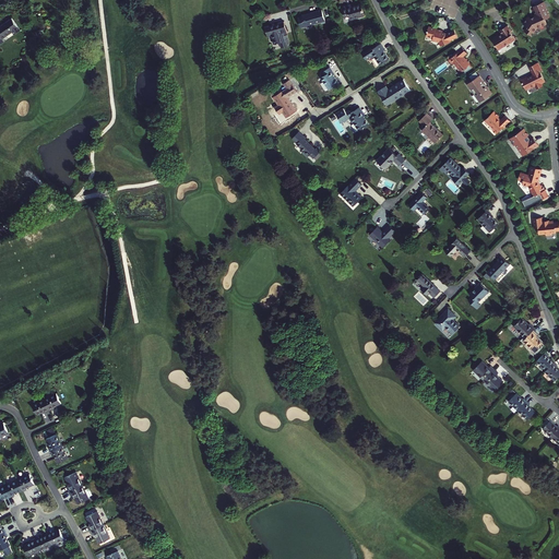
[(352,4),(343,7),(345,18),(349,15),(351,20),(365,15),(361,3),(352,7),(352,4)]
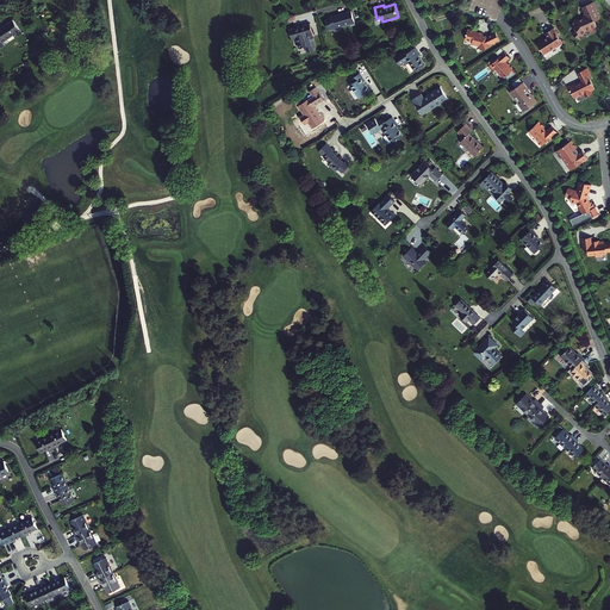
[(583,7),(587,18),(584,19),(579,22),(579,19),(577,20),(572,29),(576,31),(573,36),(580,39),(586,31),(597,26),(596,23),(597,23),(598,20),(599,19),(595,10),(592,4),(583,7)]
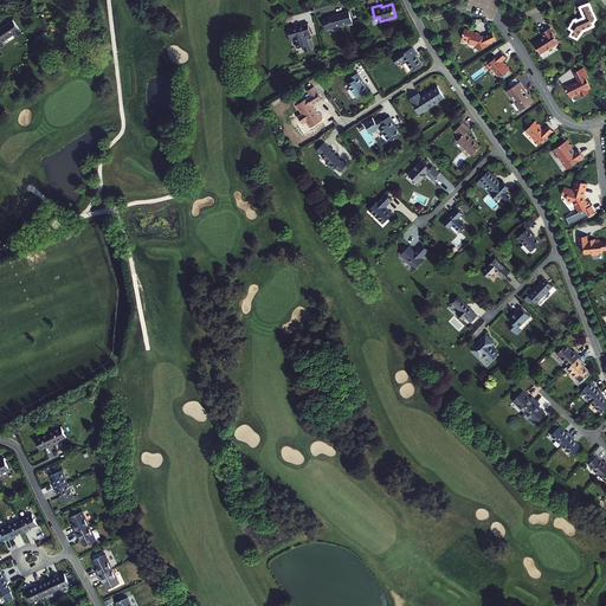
[(334,17),(333,15),(328,17),(328,18),(323,19),(327,30),(348,24),(348,26),(354,24),(349,11),(335,14),(336,15),(334,17)]
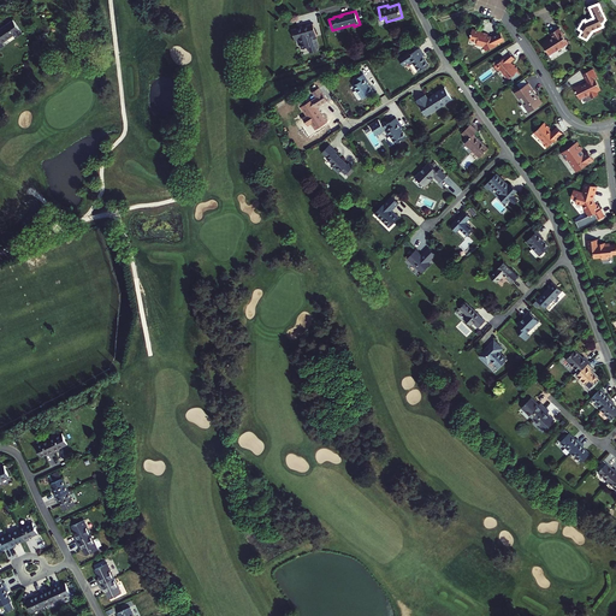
[(23,33),(13,19),(0,28),(0,48),(5,46),(3,42),(15,34),(17,37),(23,33)]
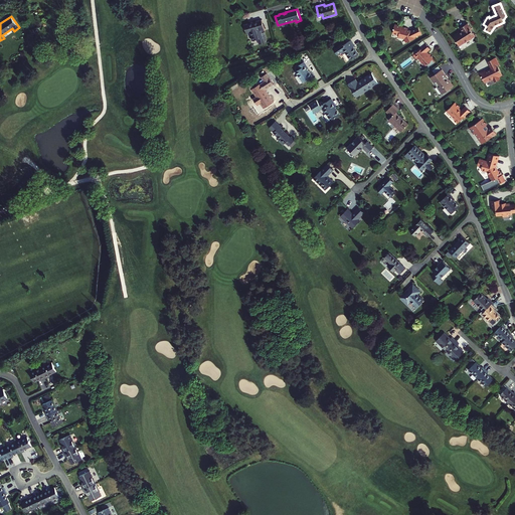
[(262,19),(253,22),(249,24),(249,23),(248,23),(244,24),(246,33),(250,32),(252,40),(261,38),(259,32),(265,30),(262,19)]
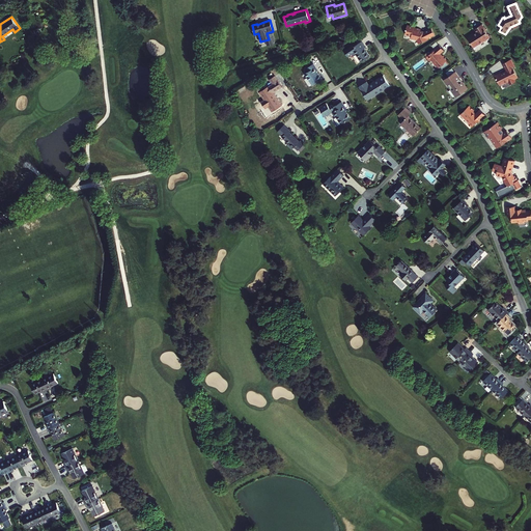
[(417,39),(419,44),(428,39),(428,38),(435,35),(431,29),(423,32),(423,33),(421,32),(421,31),(421,30),(416,28),(408,25),(407,30),(406,34),(413,36),(412,38),(417,39)]
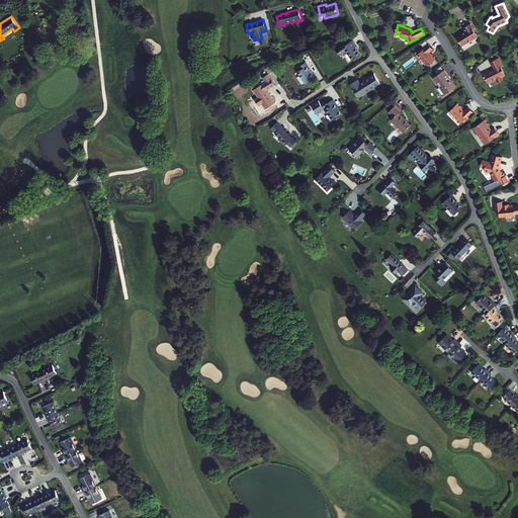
[(461,47),(466,44),(466,45),(471,41),(471,40),(473,39),(475,40),(478,38),(473,32),(475,31),(469,24),(462,29),(464,32),(461,34),(460,33),(456,36),(456,37),(455,38),(461,47)]
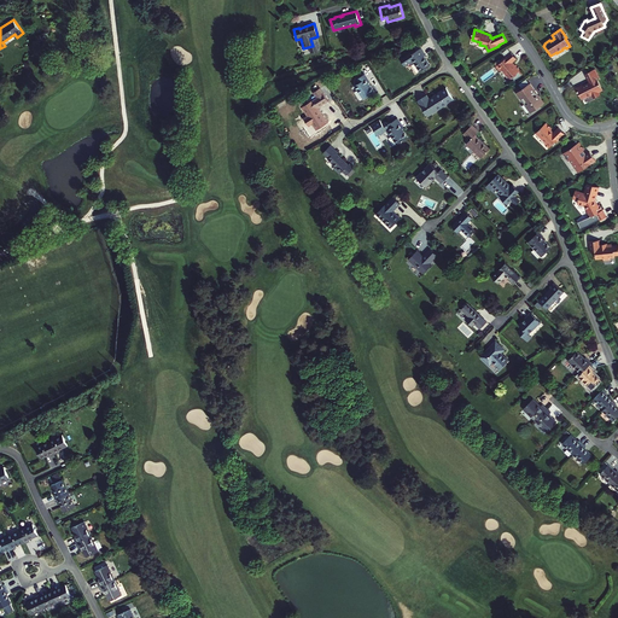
[(421,48),(409,56),(420,73),(431,65),(424,56),(426,54),(421,48)]
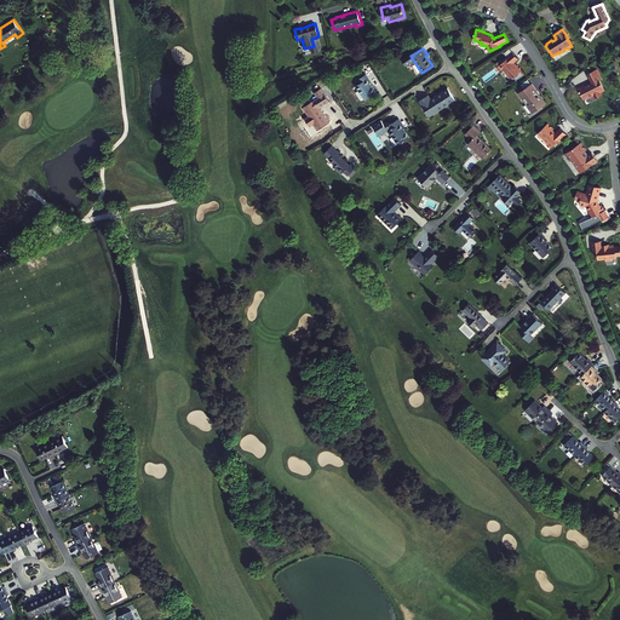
[(518,62),(514,55),(500,63),(500,64),(497,68),(500,73),(501,72),(510,82),(518,76),(517,75),(522,73),(517,67),(515,68),(512,64),(518,62)]
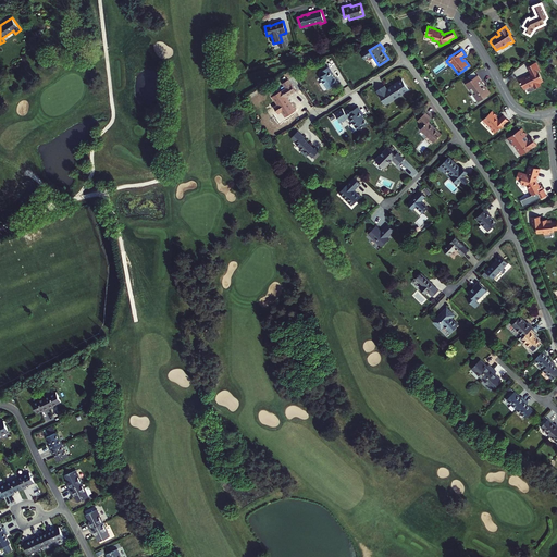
[(530,89),(533,87),(534,87),(535,89),(541,87),(540,84),(543,83),(537,72),(539,71),(535,63),(527,67),(531,75),(530,76),(530,75),(527,77),(528,78),(525,78),(524,78),(524,77),(519,79),(524,90),(529,88),(530,89)]
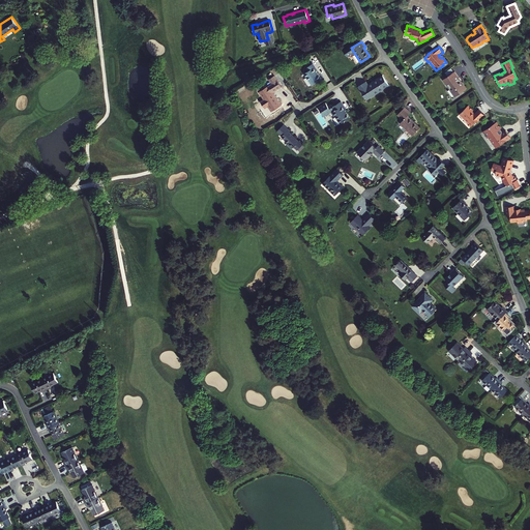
[(318,70),(313,63),(302,70),(312,85),(321,79),(316,71),(318,70)]
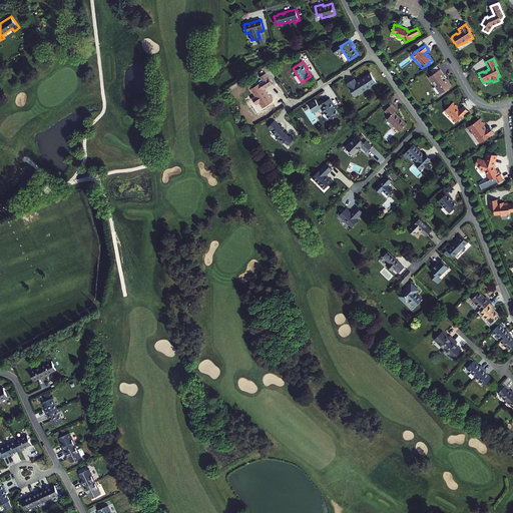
[(444,77),(445,76),(440,70),(434,74),(430,76),(431,77),(429,78),(441,95),(452,87),(447,80),(446,80),(444,77)]
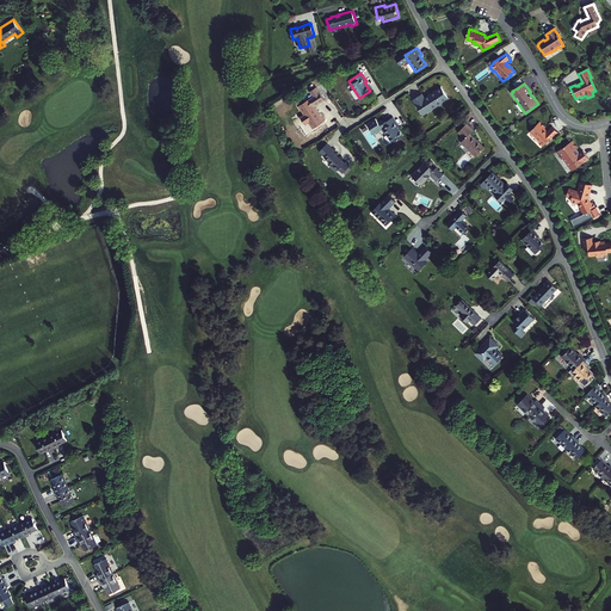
[(325,122),(319,112),(314,106),(326,99),(326,98),(318,86),(312,91),(314,96),(298,106),(304,115),(301,117),(306,124),(309,122),(314,128),(325,122)]
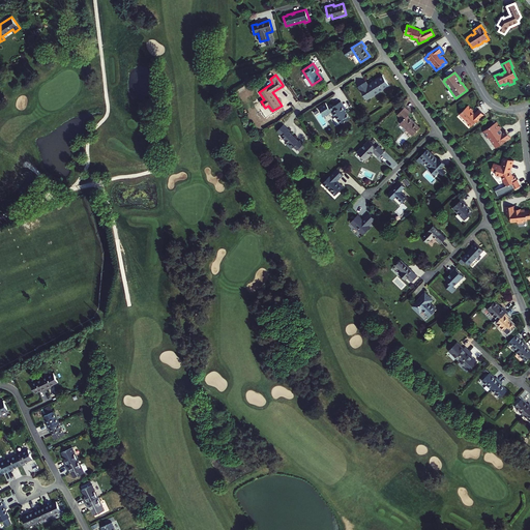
[(369,85),(366,82),(358,86),(364,95),(366,99),(374,95),(389,85),(383,76),(369,85)]
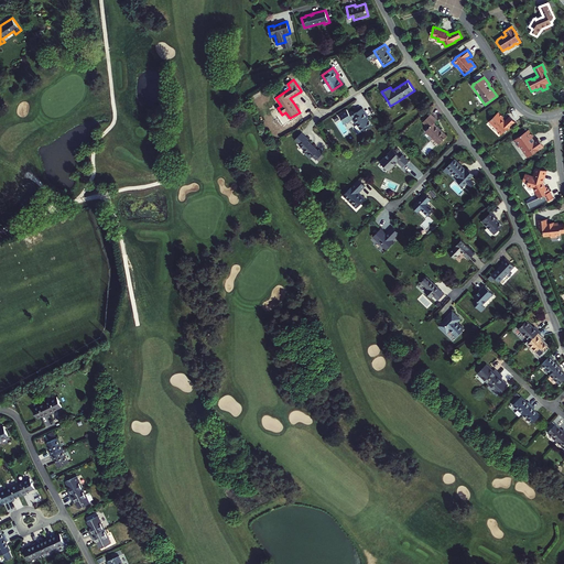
[(362,131),(372,126),(367,117),(368,116),(362,108),(353,115),(355,118),(353,119),(356,125),(357,123),(362,131)]
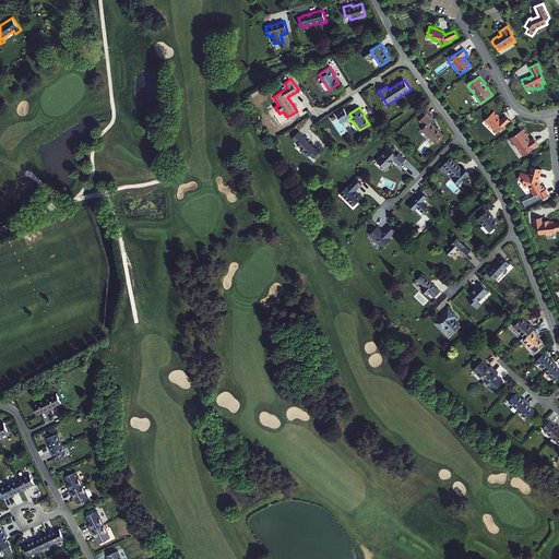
[(436,143),(443,135),(430,122),(433,119),(427,113),(419,120),(426,127),(423,130),(436,143)]
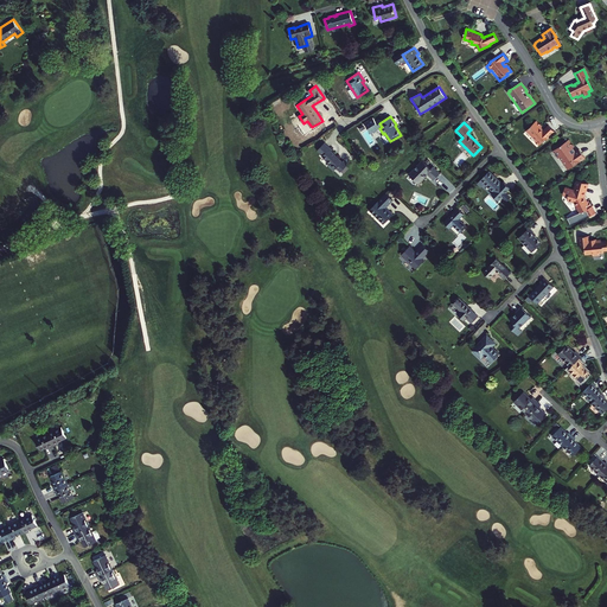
[(540,129),(541,128),(542,127),(536,122),(529,129),(535,135),(534,136),(537,140),(537,141),(541,145),(547,139),(548,140),(555,132),(548,126),(543,131),(542,132),(540,129)]
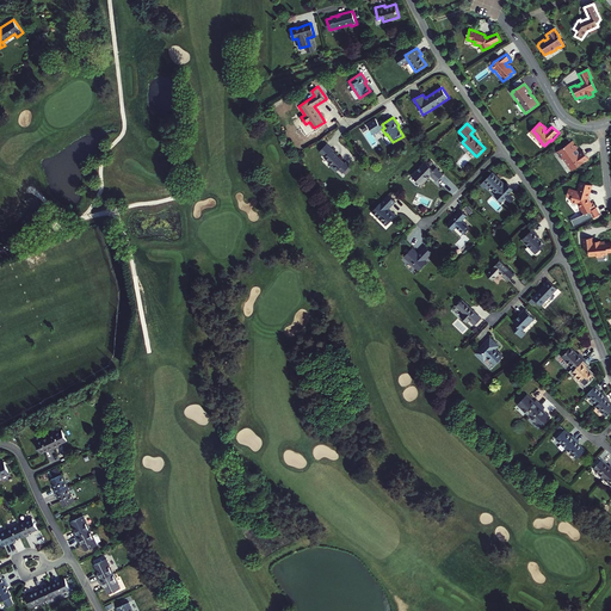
[(585,150),(581,153),(580,154),(578,149),(579,148),(574,141),(559,152),(563,159),(566,158),(574,170),(591,159),(585,150)]
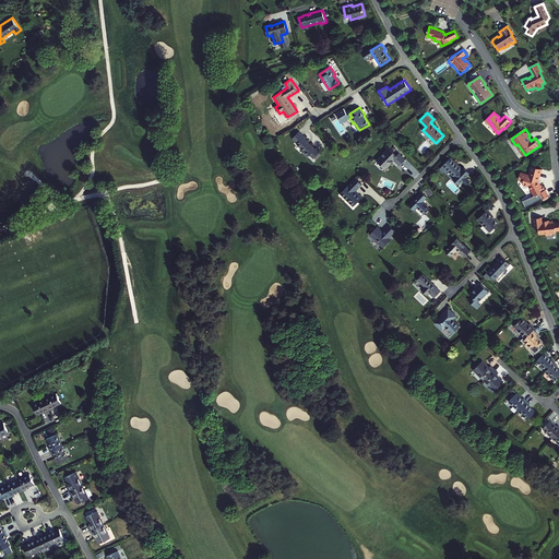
[(306,138),(299,131),(293,139),(297,143),(297,144),(304,151),(302,152),(308,157),(310,155),(313,158),(320,152),(317,149),(316,149),(305,139),(306,138)]
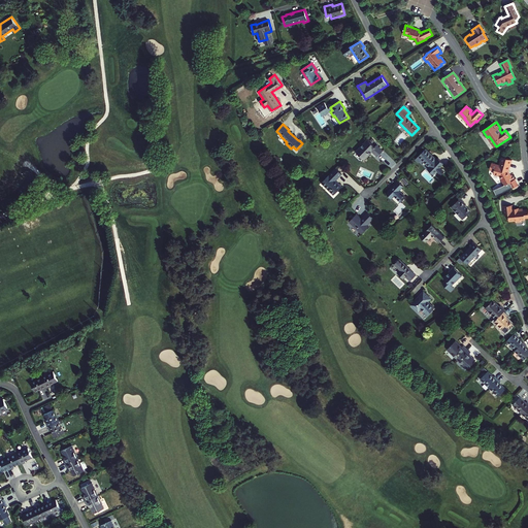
[(367,139),(356,152),(364,160),(370,154),(372,152),(377,156),(384,151),(377,144),(374,146),(367,139)]
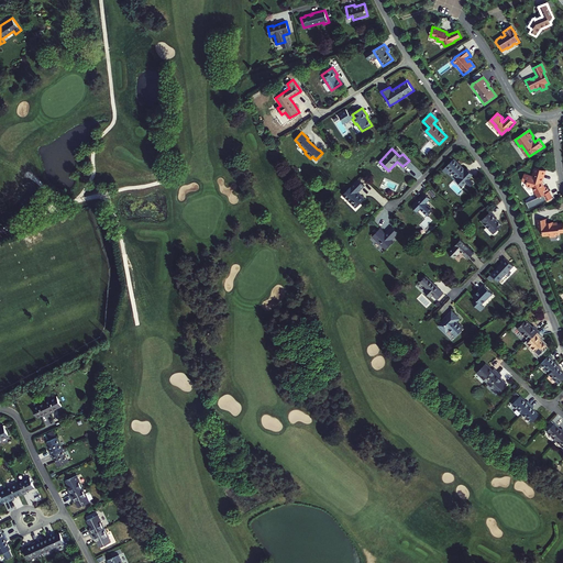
[(462,186),(473,175),(467,168),(465,170),(461,166),(454,158),(443,169),(446,174),(449,170),(457,179),(456,180),(462,186)]
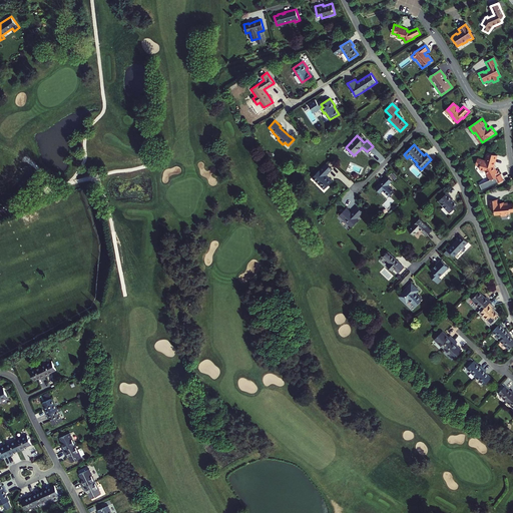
[(495,166),(498,154),(489,152),(487,160),(479,158),(477,164),(481,165),(481,167),(487,169),(489,174),(488,174),(490,179),(496,177),(501,174),(499,169),(498,170),(497,170),(495,166)]
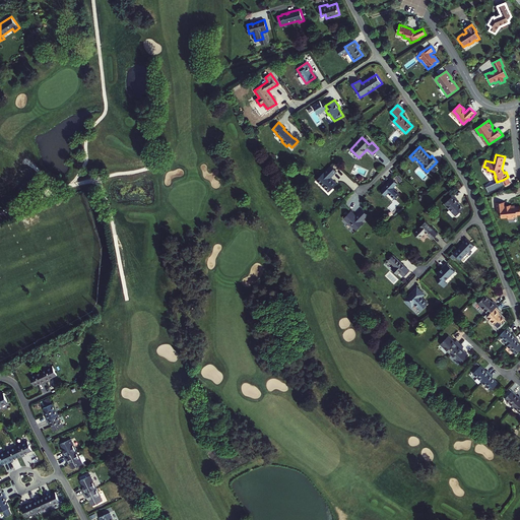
[(337,172),(331,166),(317,180),(325,188),(328,192),(337,184),(333,180),(332,181),(330,178),(332,176),(337,172)]
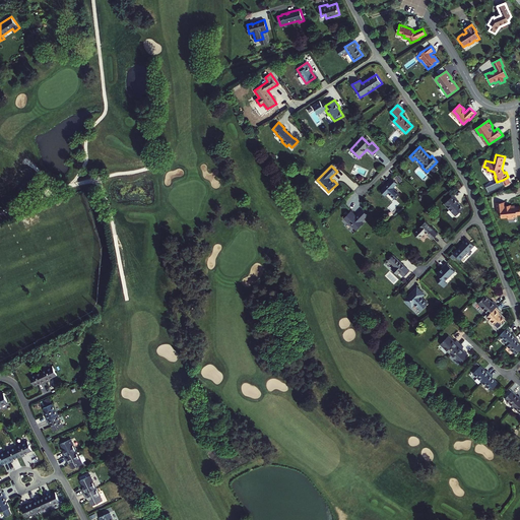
[(386,196),(388,193),(395,199),(399,194),(393,188),(397,183),(392,178),(380,190),(386,196)]
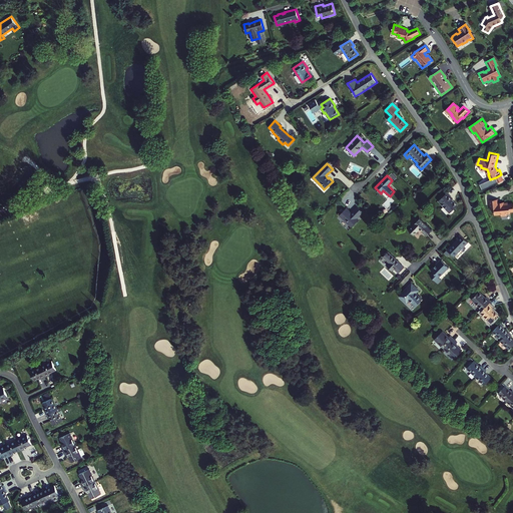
[(453,198),(447,192),(438,200),(450,212),(458,205),(454,201),(452,199),(453,198)]
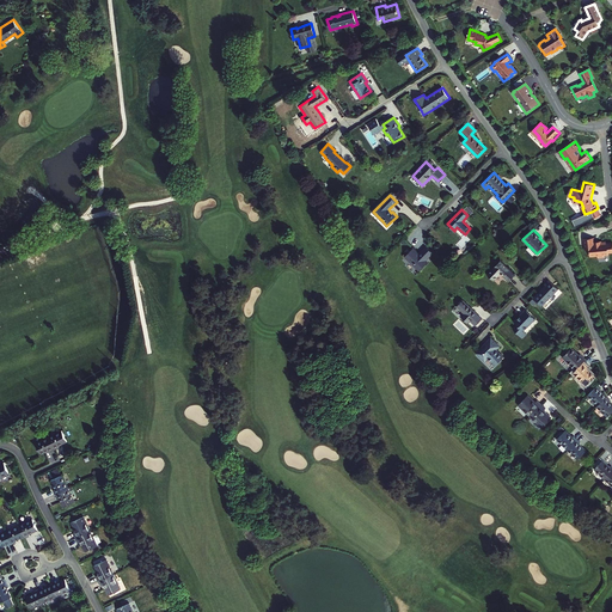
[(594,243),(594,242),(593,239),(583,240),(585,251),(589,250),(591,257),(598,256),(598,258),(605,257),(605,256),(609,255),(609,252),(611,252),(611,243),(606,244),(606,243),(601,243),(601,242),(594,243)]
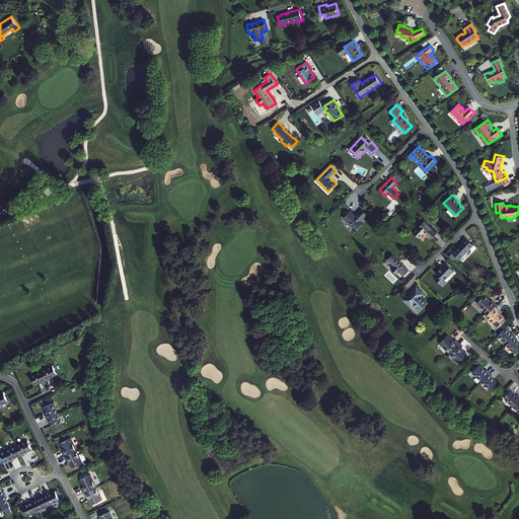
[(355,215),(350,211),(343,218),(355,230),(362,223),(361,221),(367,215),(361,209),(355,215)]
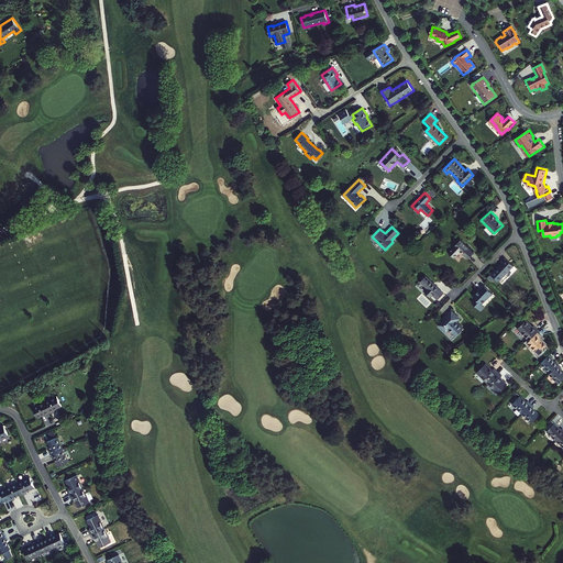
[(461,251),(468,258),(474,253),(461,240),(449,252),(454,257),(461,251)]
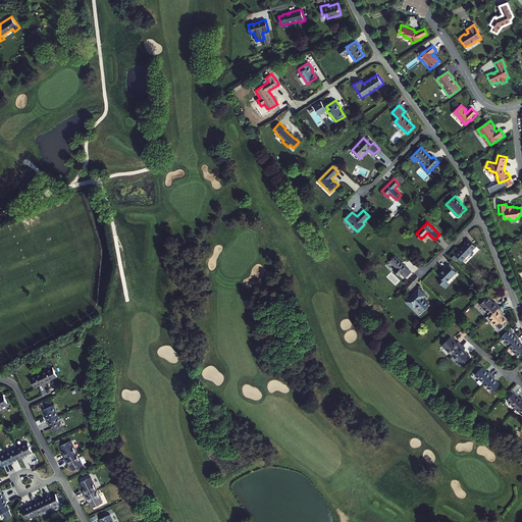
[(476,247),(468,239),(465,243),(466,244),(459,250),(466,257),(476,247)]
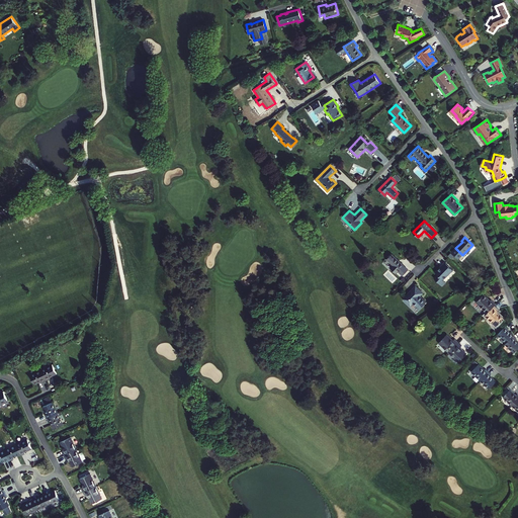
[(403,275),(408,269),(399,261),(392,254),(386,259),(394,265),(391,268),(396,273),(398,271),(403,275)]
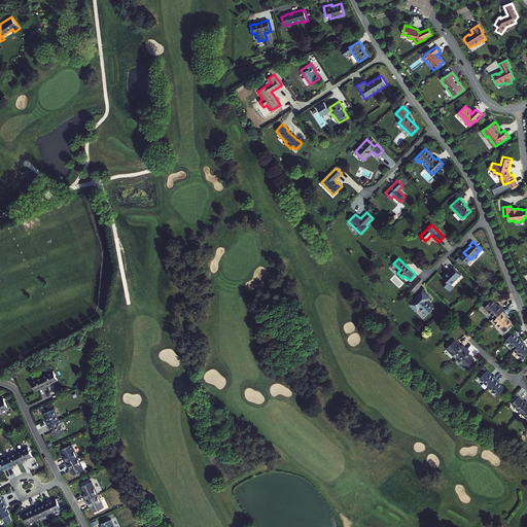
[(448,271),(448,272),(443,277),(445,279),(442,283),(450,291),(454,287),(451,285),(461,275),(452,267),(448,271)]
